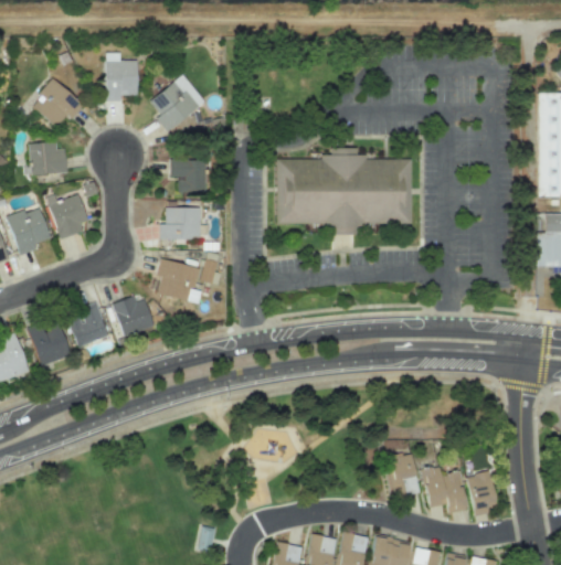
[(106,100),(122,100),(122,95),(138,95),(138,60),(122,60),(120,52),(106,53),(106,100)]
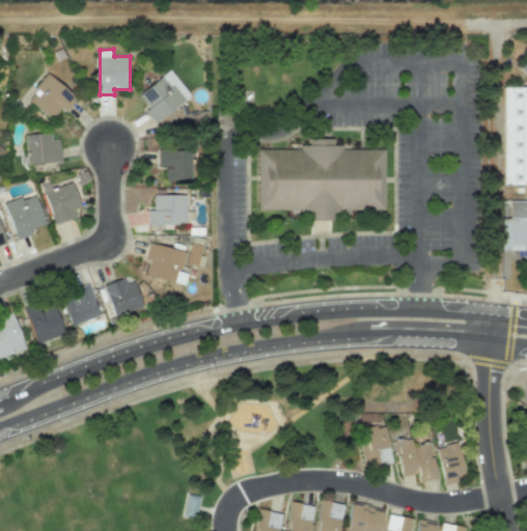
[(158,123),(193,94),(172,70),(141,94),(150,107),(146,110),(158,123)]
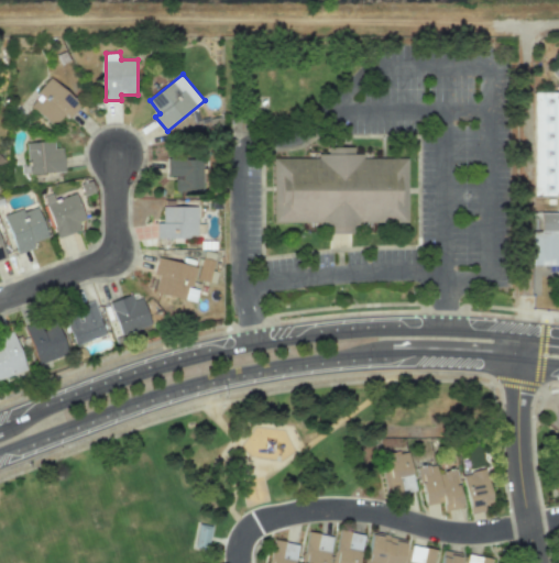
[(84,103),(53,79),(31,106),(57,127),(68,113),(73,117),(84,103)]
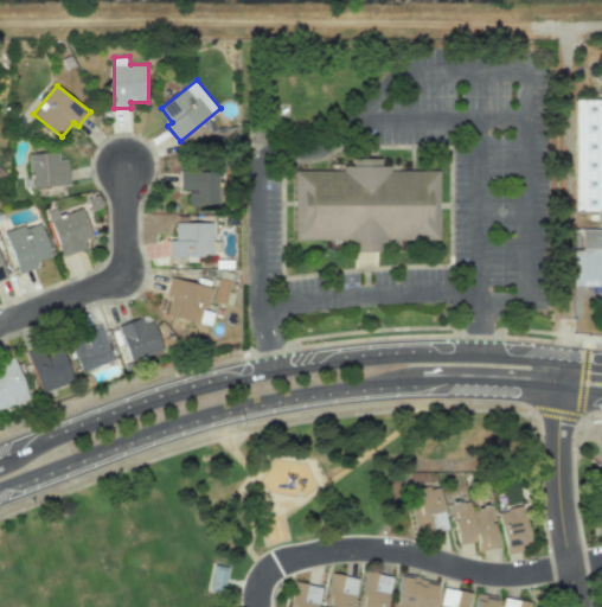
[(601,213),(584,213),(584,101),(601,101),(601,213)]
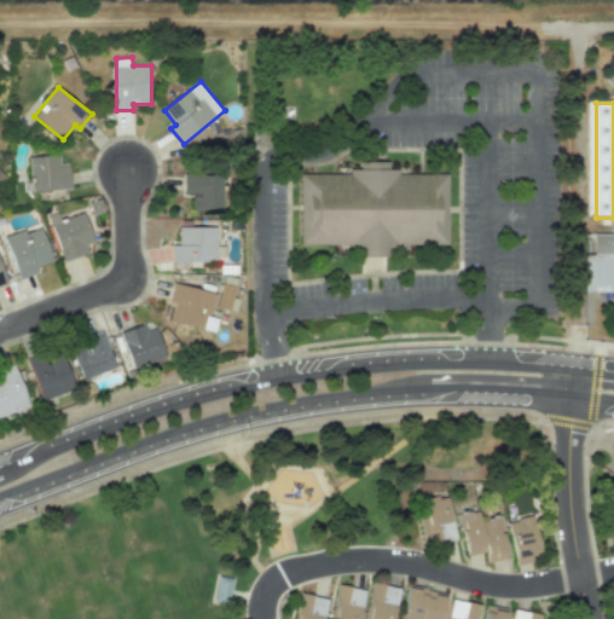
[(73,189),(73,163),(63,163),(63,155),(33,156),(34,191),(73,189)]
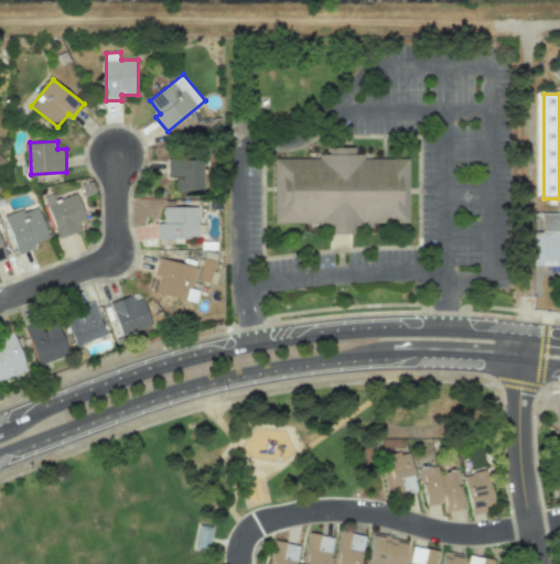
[(276,159),(321,159),(321,154),(330,154),(330,148),(356,148),(356,155),(366,154),(366,159),(410,159),(410,223),(366,223),(366,228),(356,228),(356,234),(330,234),(330,228),(321,227),(321,223),(276,223),(276,159)]
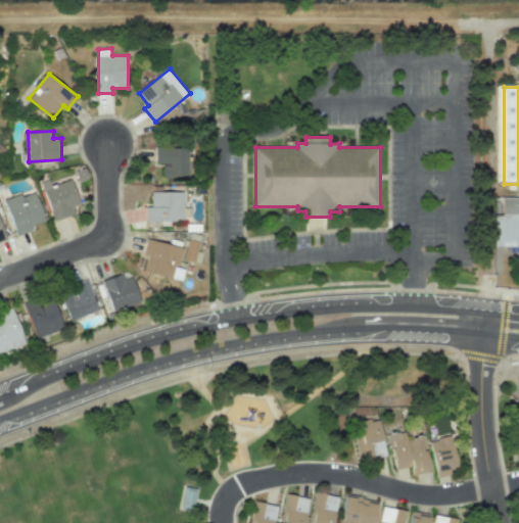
[(166,178),(191,177),(190,147),(157,148),(157,164),(164,164),(166,178)]
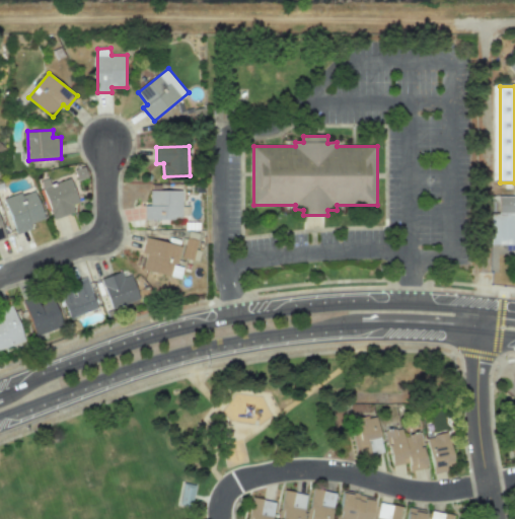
[(76,213),(74,205),(80,203),(73,178),(53,184),(51,179),(44,181),(55,219),(76,213)]
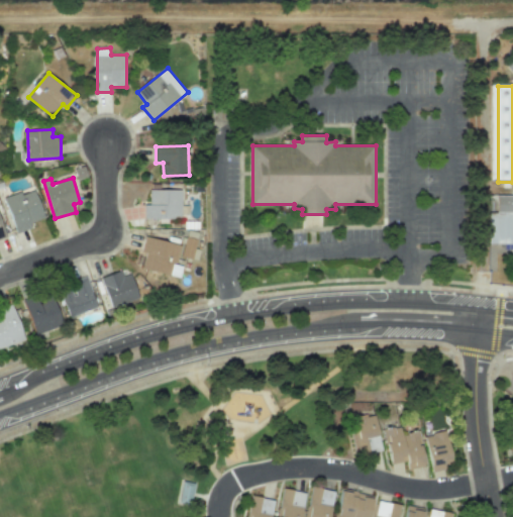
[(46,218),(35,188),(6,199),(18,233),(34,227),(32,223),(46,218)]
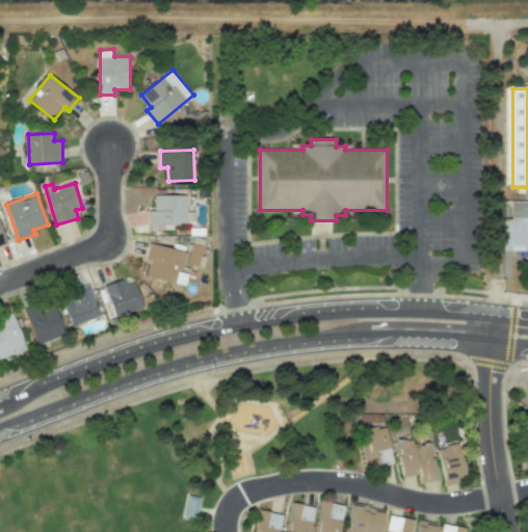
[(189,195),(156,194),(156,211),(150,210),(150,224),(188,225),(189,195)]
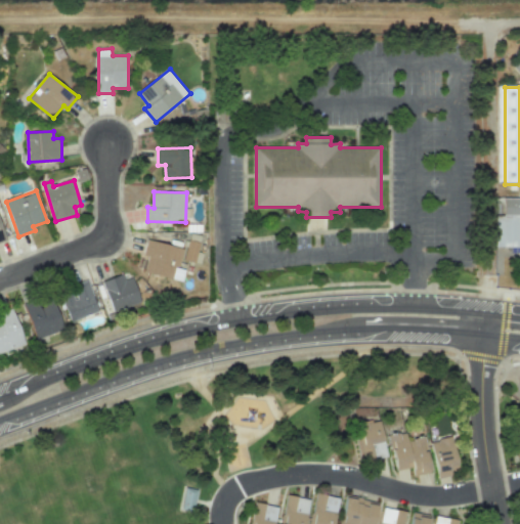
[(510,204),(519,204),(519,214),(510,214),(510,204)]
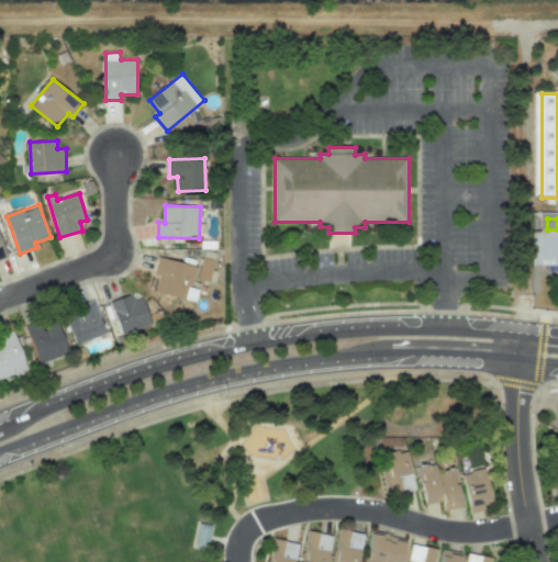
[(199,267),(159,257),(155,273),(160,274),(156,291),(198,302),(201,289),(193,288),(199,267)]
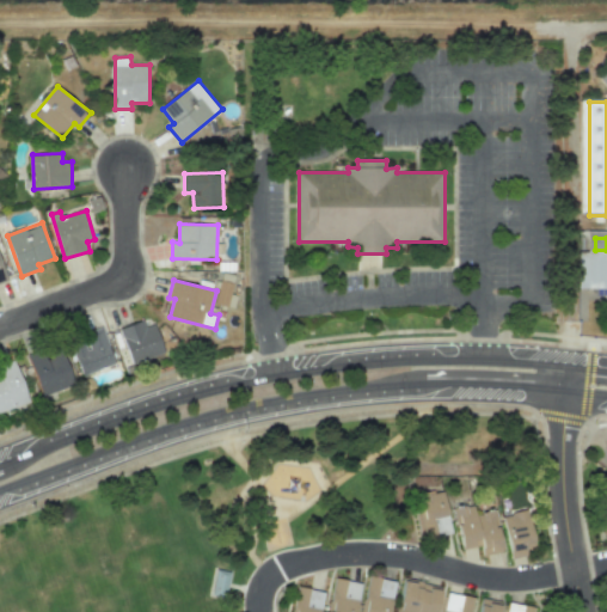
[(216,304),(230,307),(235,283),(222,280),(216,304)]
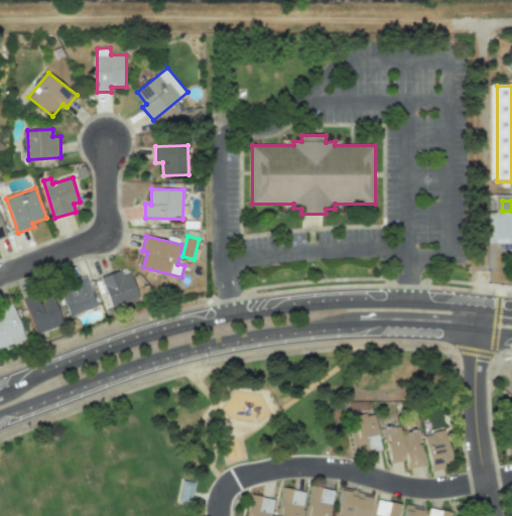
[(132,273),(124,275),(123,270),(103,276),(112,306),(140,298),(132,273)]
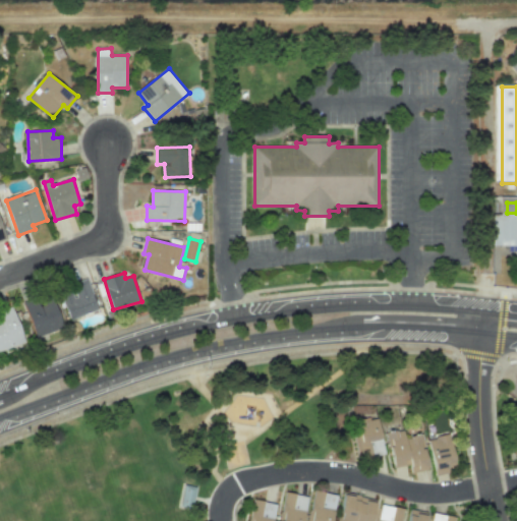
[(71,320),(100,309),(89,278),(72,284),(74,290),(62,294),(71,320)]
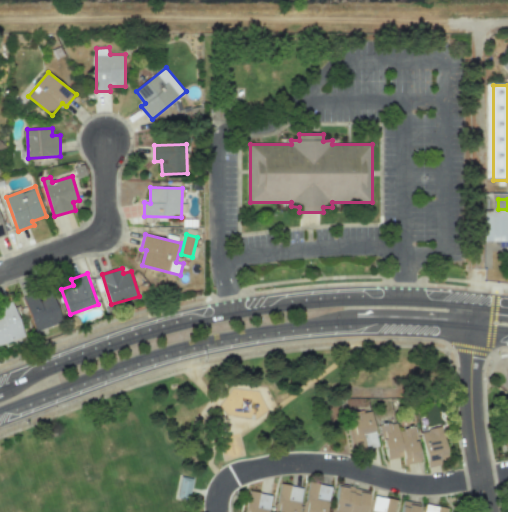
[(37,332),(64,321),(51,289),(24,299),(37,332)]
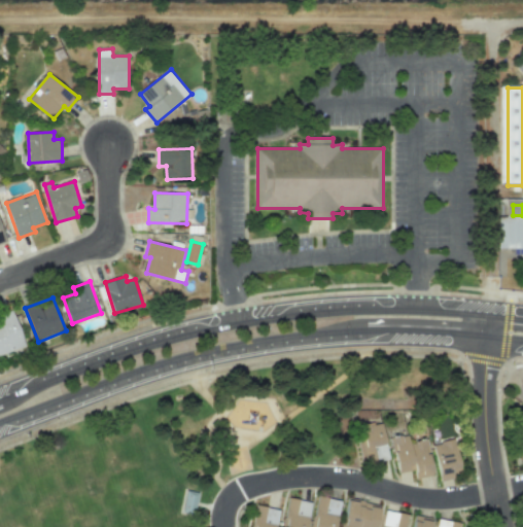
[(0,356),(28,347),(14,311),(0,316),(0,320),(0,321),(0,356)]
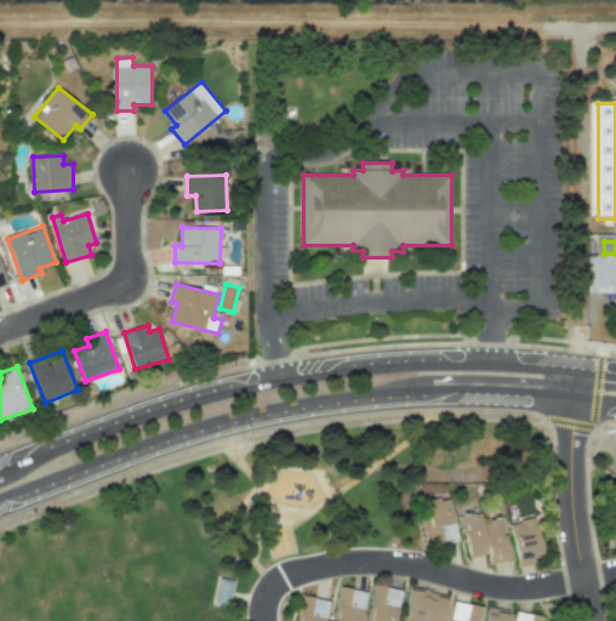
[(452,496),(426,501),(433,545),(460,540),(452,496)]
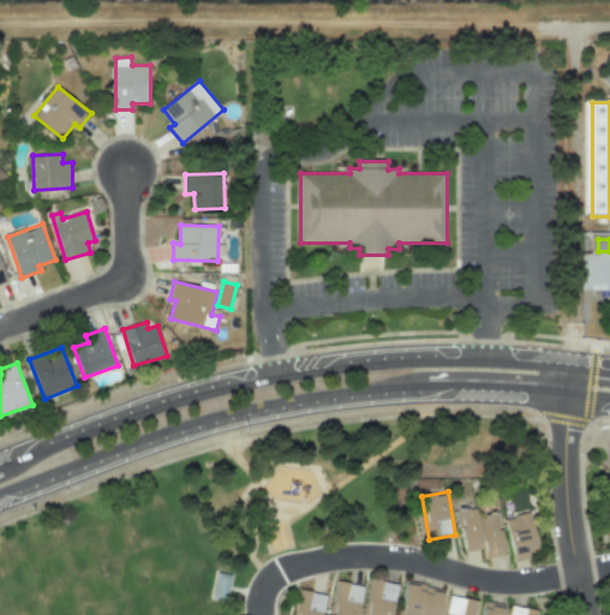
[(465,550),(485,547),(488,557),(508,554),(500,513),(479,517),(478,507),(458,511),(465,550)]
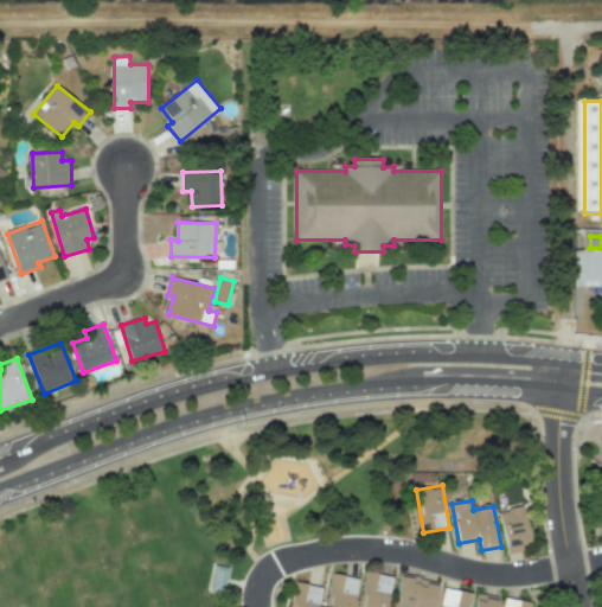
[(508,553),(533,548),(526,506),(500,511),(508,553)]
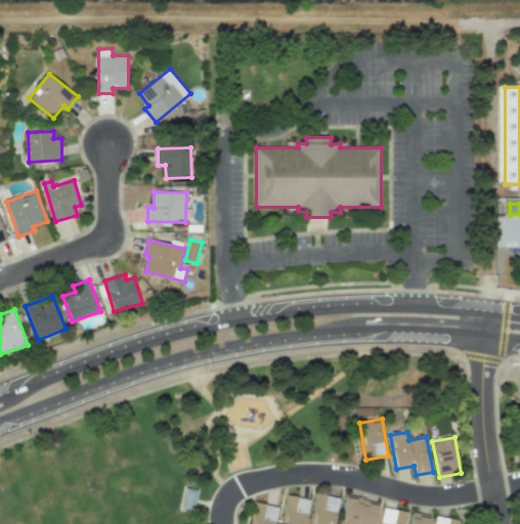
[(200,487),(187,485),(183,505),(196,507),(200,487)]
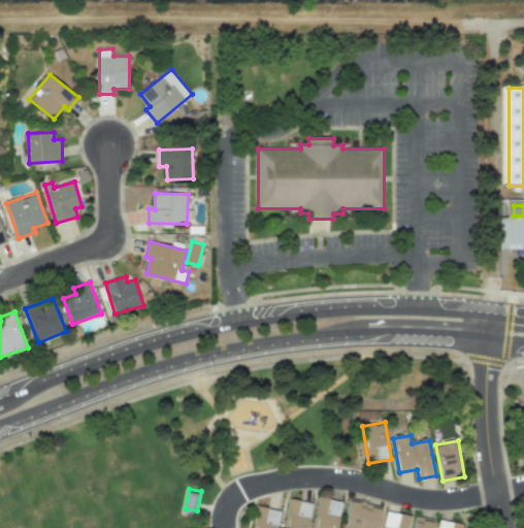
[(337,527),(344,501),(320,497),(313,527),(337,527)]
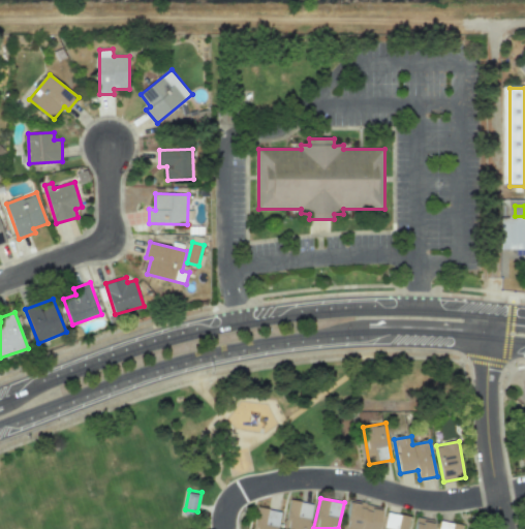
[(309,528),(314,504),(291,500),(285,528),(309,528)]
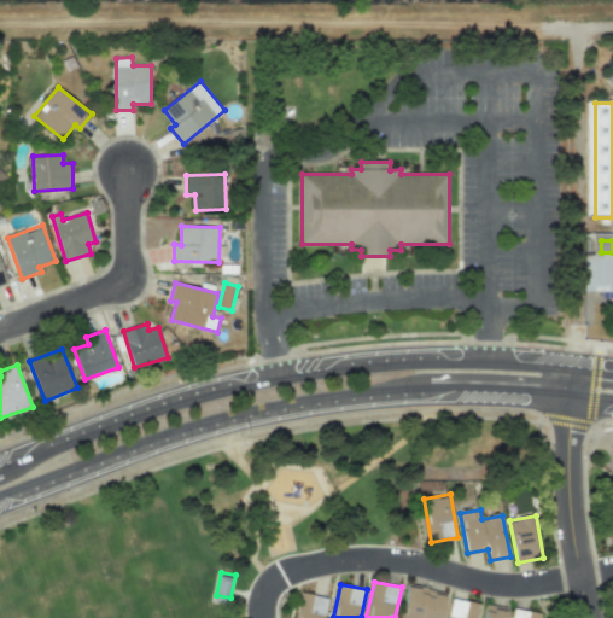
[(443,617),(448,593),(409,586),(403,617),(443,617)]
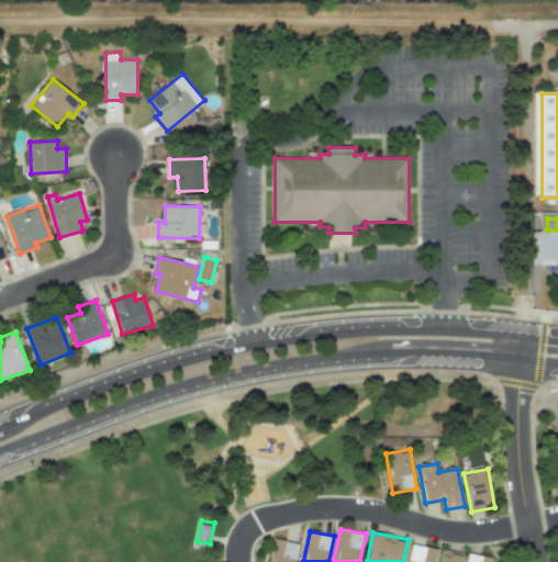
[(297,561),(299,542),(274,539),(270,561),(297,561)]
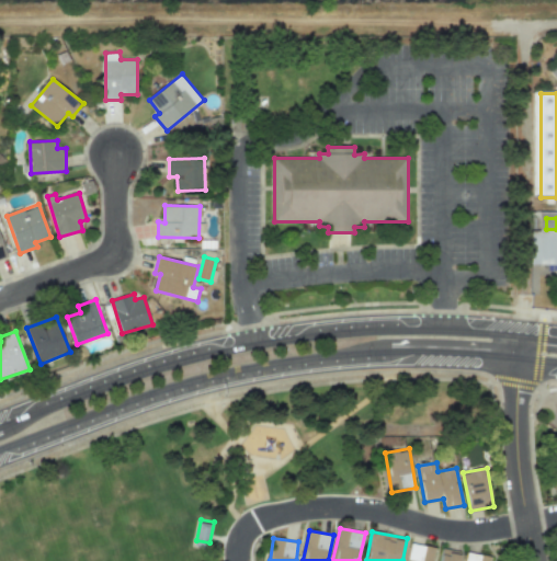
[(434,560),(438,548),(412,542),(408,560),(434,560)]
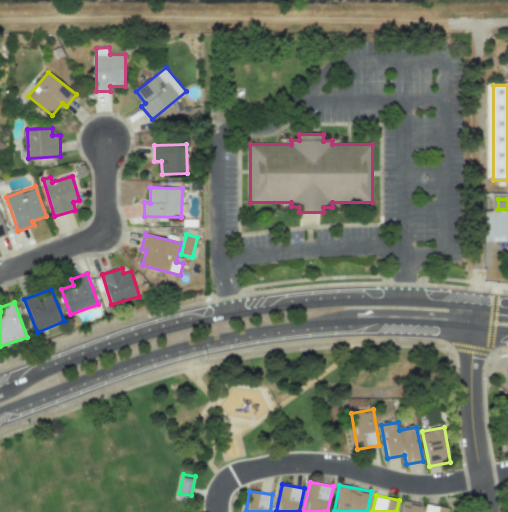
[(402,511),(419,511),(422,504),(405,500),(402,511)]
